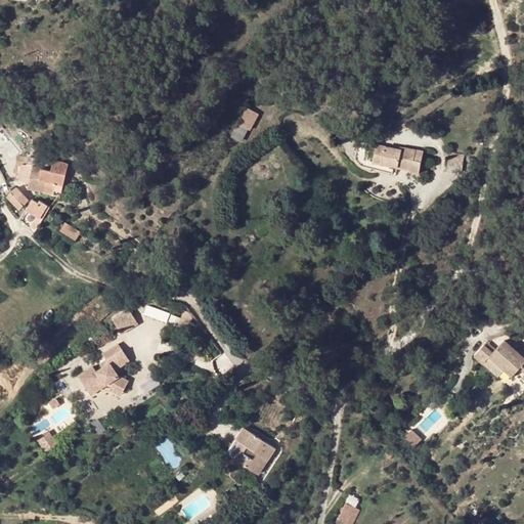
[(251,107),(242,126),(252,131),(261,114),(251,107)]
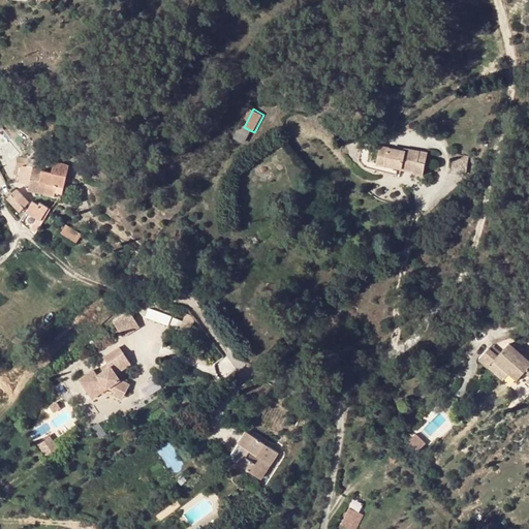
[(413,160),(376,151),(370,172),(380,174),(382,167),(409,174),(409,178),(421,181),(424,169),(412,166),(413,160)]
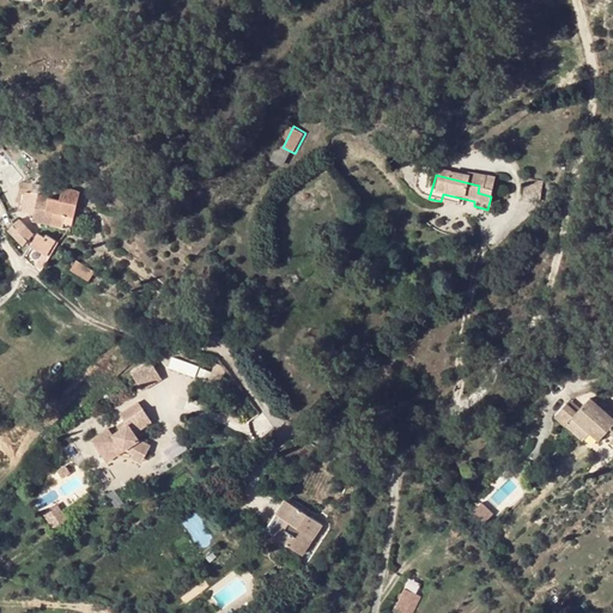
[(44,211),(48,198),(48,195),(43,194),(44,188),(32,186),(30,192),(29,192),(26,205),(32,206),(30,214),(32,216),(32,219),(62,226),(65,216),(44,211)]
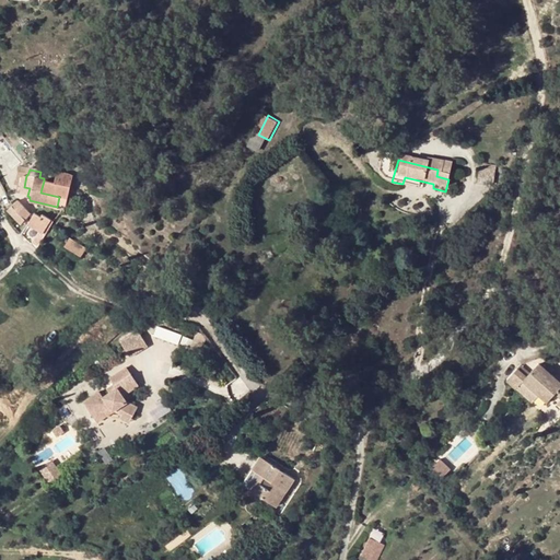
[(54,182),(44,181),(41,193),(59,197),(57,207),(63,209),(73,176),(73,175),(72,175),(58,172),(54,182)]
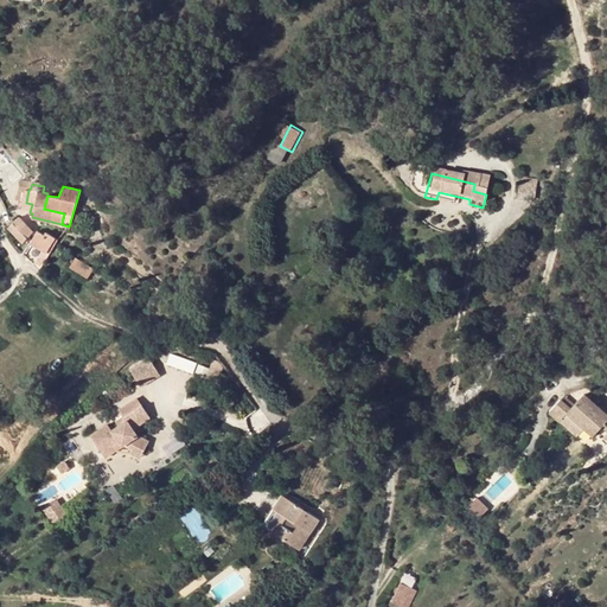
[(23,242),(32,231),(19,217),(12,223),(7,228),(23,242)]
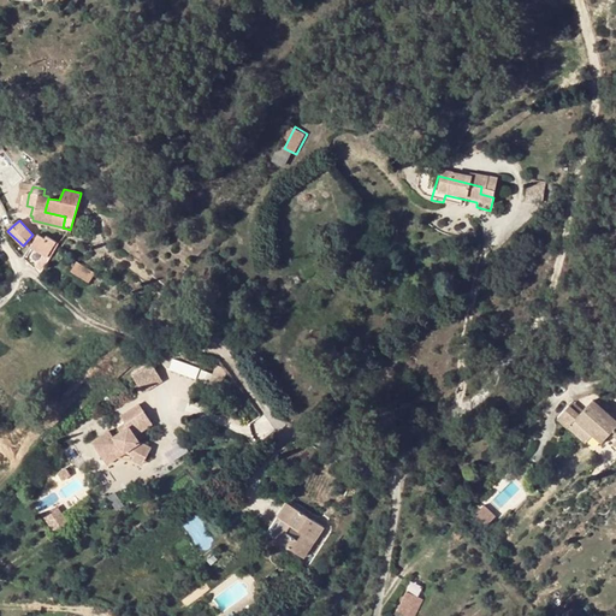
[(37,236),(31,247),(46,256),(57,241),(47,235),(43,240),(39,235),(37,236)]
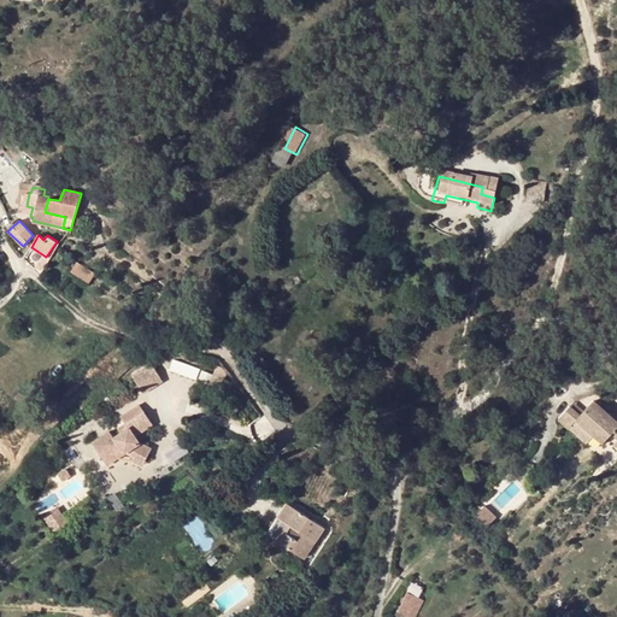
[(58,244),(57,241),(46,257),(48,259),(58,244)]
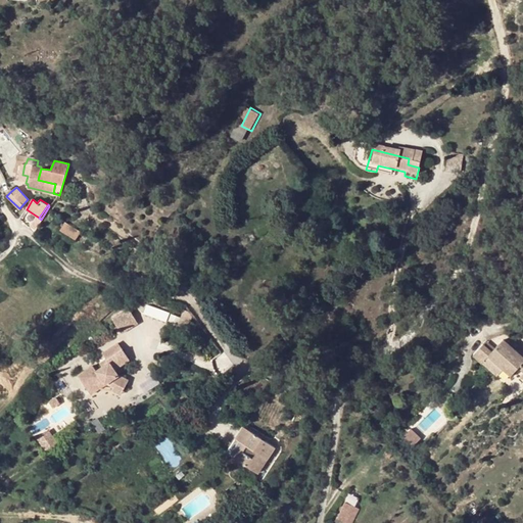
[(36,216),(29,228),(33,233),(40,222),(41,220),(39,218),(36,216)]
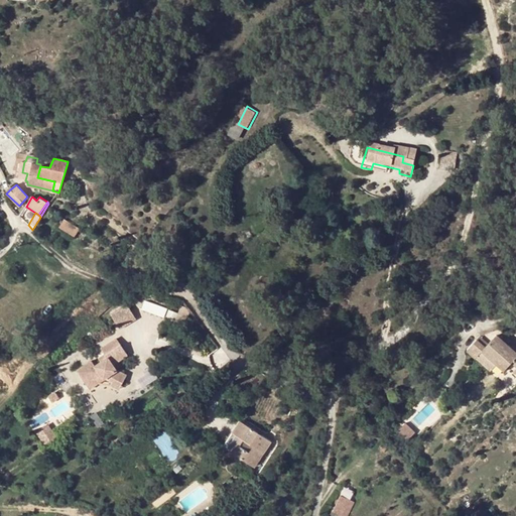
[(79,229),(65,219),(59,226),(74,236),(79,229)]
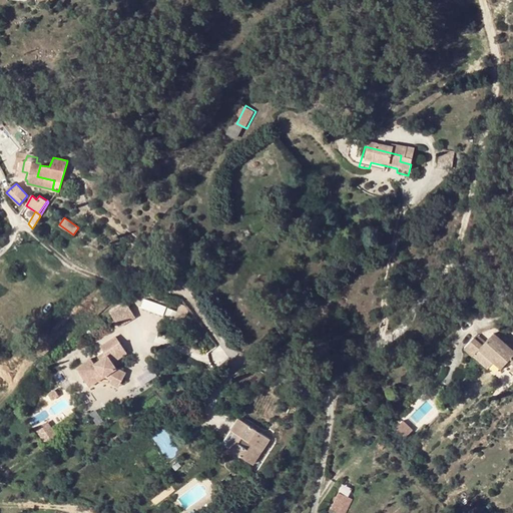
[(164,308),(143,300),(140,308),(161,315),(164,308)]
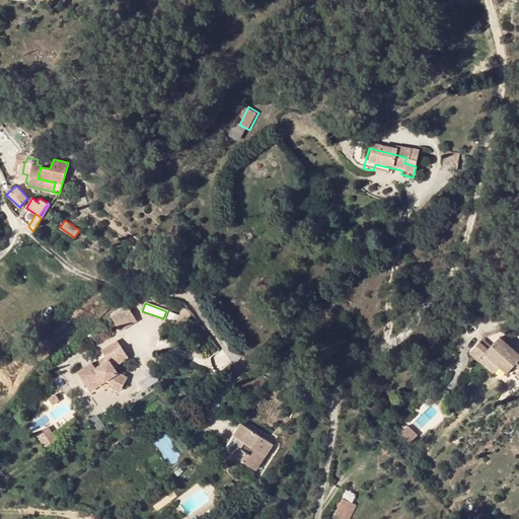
[(131,305),(115,313),(123,328),(139,320),(131,305)]
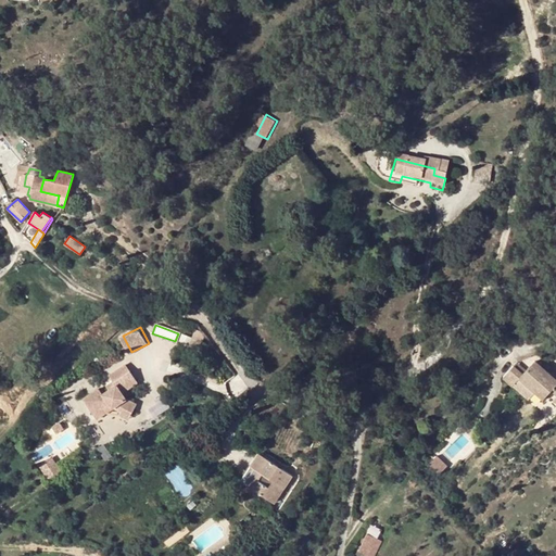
[(555,378),(555,375),(543,364),(520,390),(528,396),(521,403),(530,412),(525,418),(520,414),(513,424),(531,439),(544,424),(538,418),(555,397),(555,392),(550,387),(555,378)]
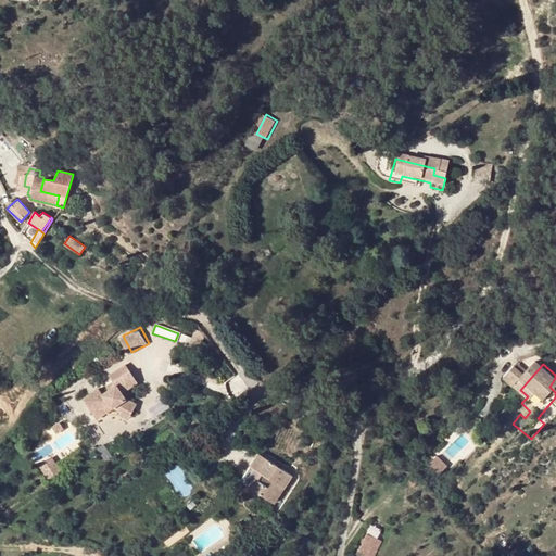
[(109,377),(112,382),(129,371),(126,366),(109,377)]
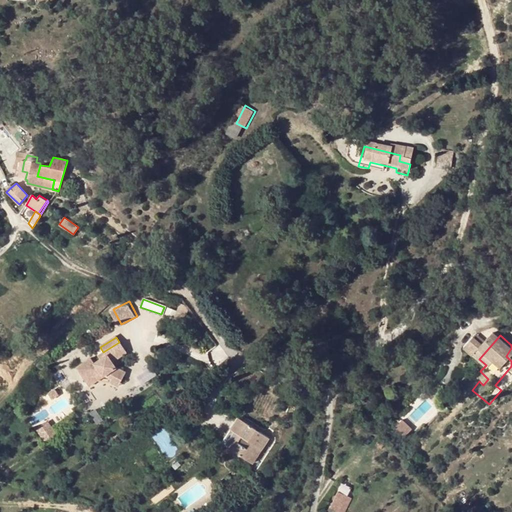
[(125,351),(119,342),(103,352),(105,355),(98,359),(93,363),(90,358),(75,367),(85,382),(94,375),(97,378),(103,375),(110,378),(119,382),(125,372),(115,367),(111,362),(125,351)]
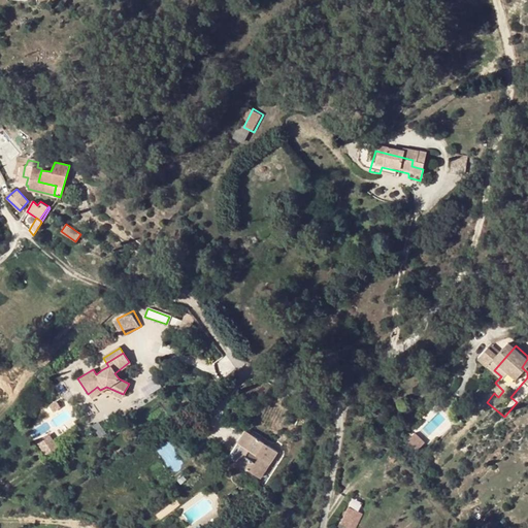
[(158,377),(141,385),(146,395),(162,387),(158,377)]
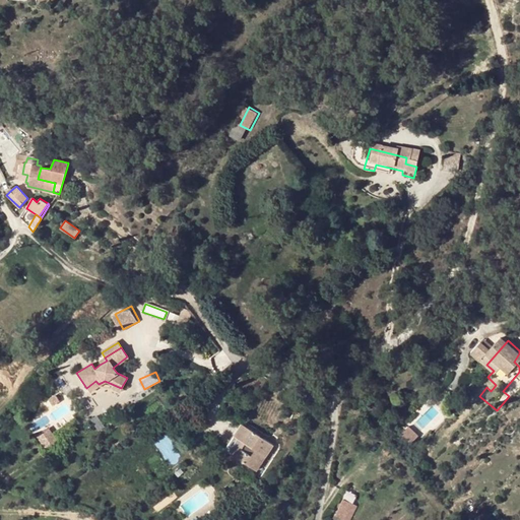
[(95,381),(86,388),(88,391),(99,384),(95,381)]
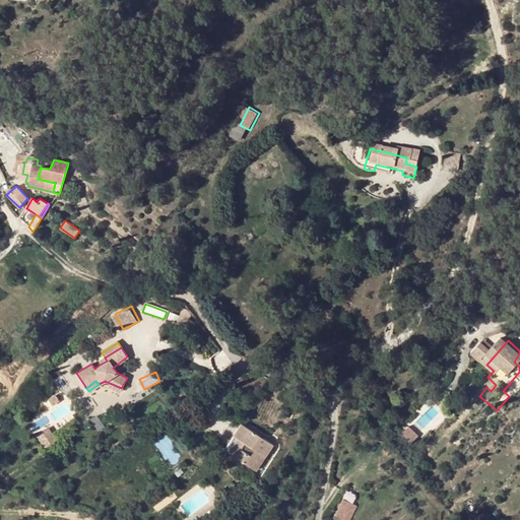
[(272,443),(242,425),(224,450),(256,469),(272,443)]
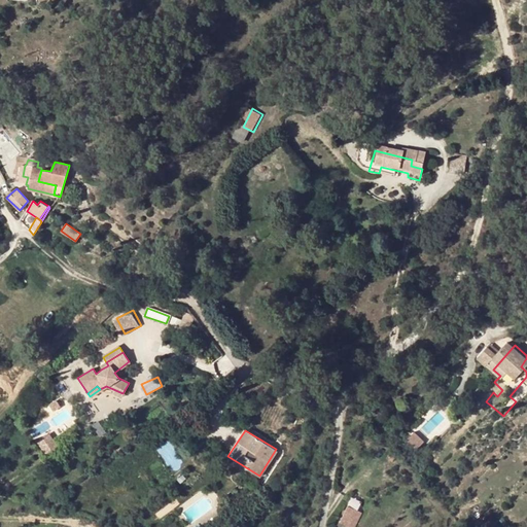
[(411,438),(420,448),(427,441),(418,431),(411,438)]
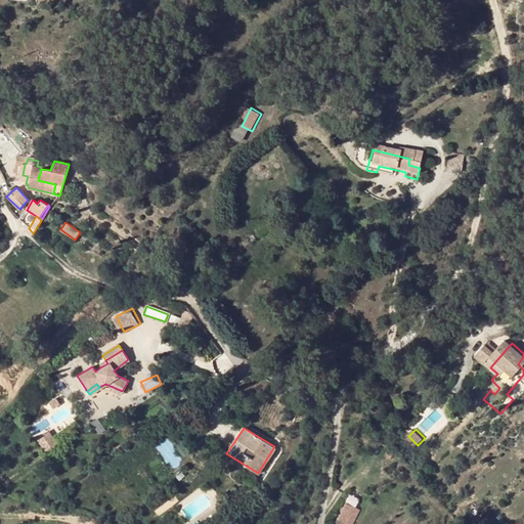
[(45,450),(59,443),(53,431),(39,437),(45,450)]
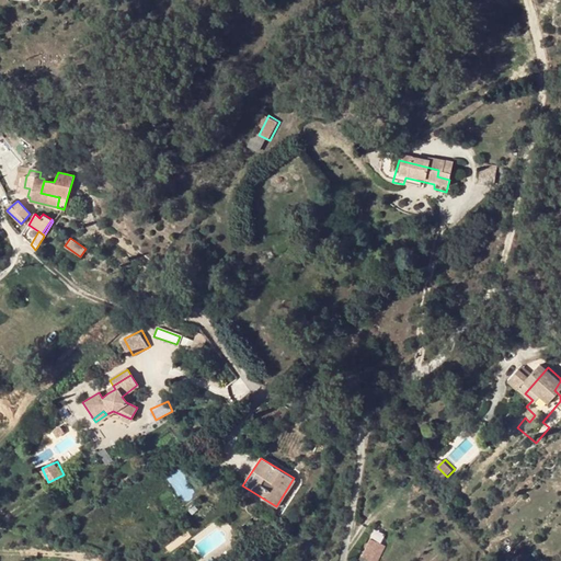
[(381,542),(371,538),(363,556),(371,560),(373,559),(377,560),(385,546),(380,544),(381,542)]
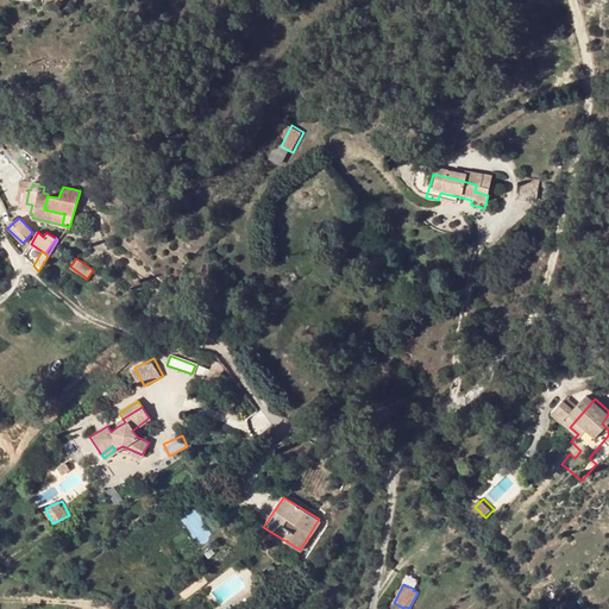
All buildings are outlined.
